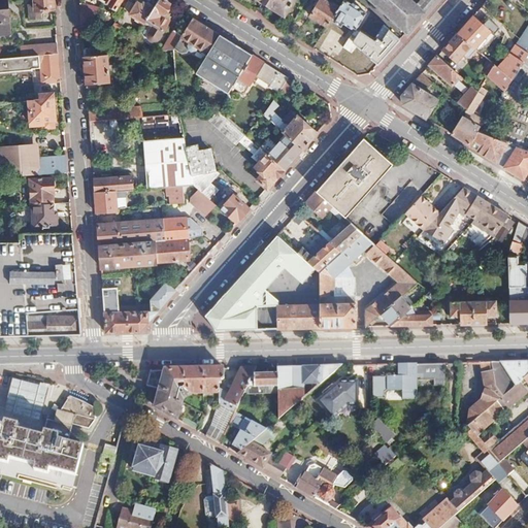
[(7,0),(0,0),(0,34),(10,34),(7,0)]
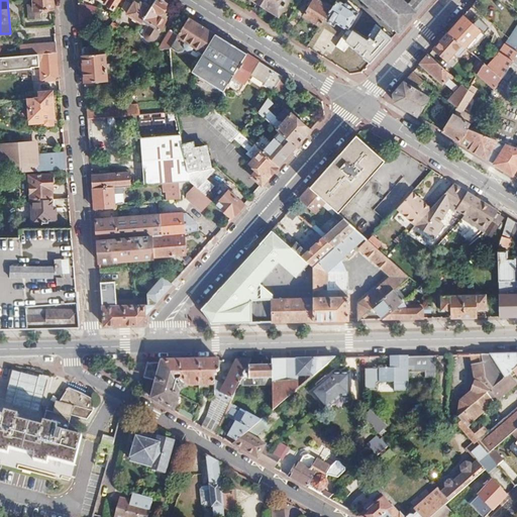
[(33,0),(33,3),(27,4),(28,19),(41,18),(40,10),(54,9),(53,0),(33,0)]
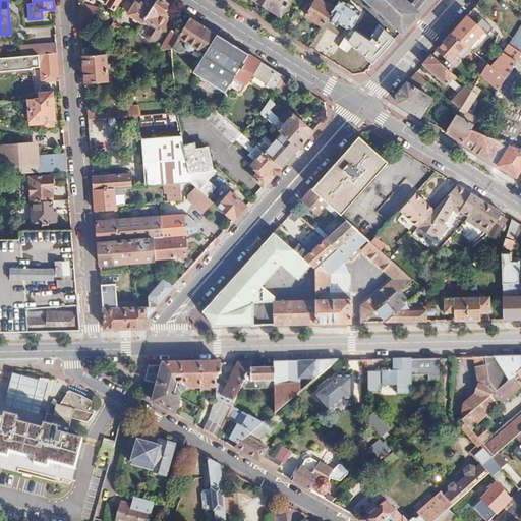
[(102,0),(108,4),(107,4),(114,9),(119,0),(102,0)]
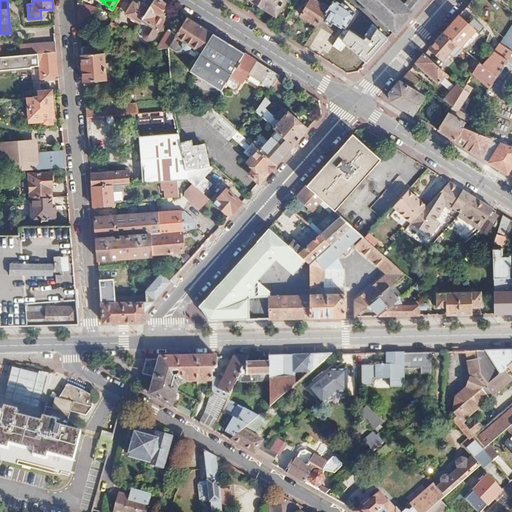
[(158,0),(153,0),(148,9),(141,21),(139,23),(143,25),(144,22),(148,24),(145,29),(155,35),(164,20),(162,17),(164,14),(160,11),(165,4),(158,0)]
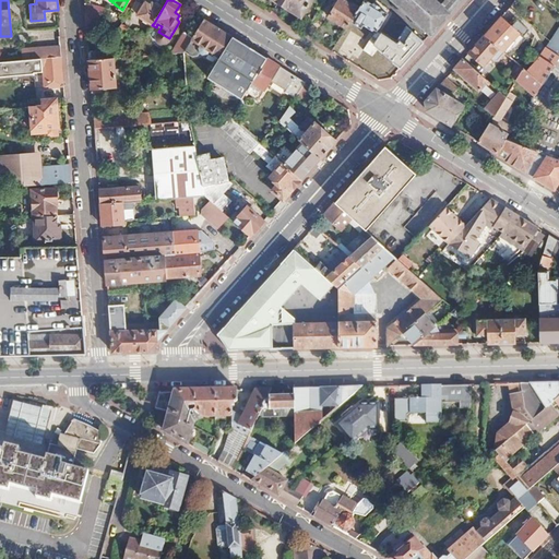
[(275,0),(301,16),(311,0),(275,0)]
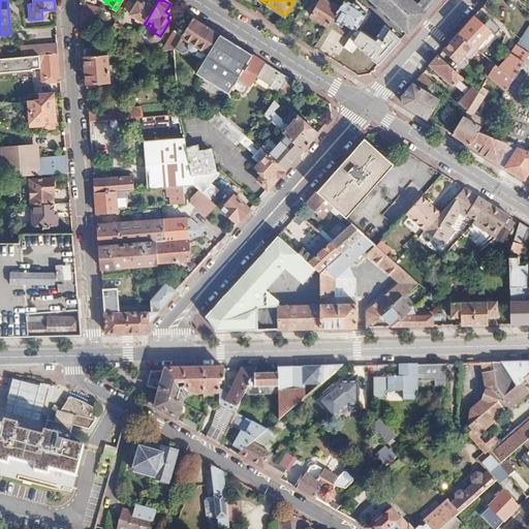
[(339,8),(324,0),(319,0),(310,16),(328,27),(331,21),(339,8)]
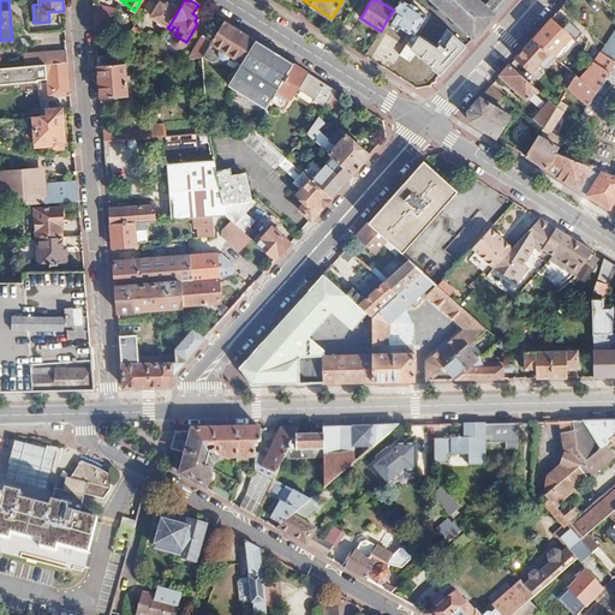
[(400,0),(394,10),(384,24),(395,31),(399,28),(412,36),(425,16),(418,11),(418,10),(410,4),(408,6),(400,0)]
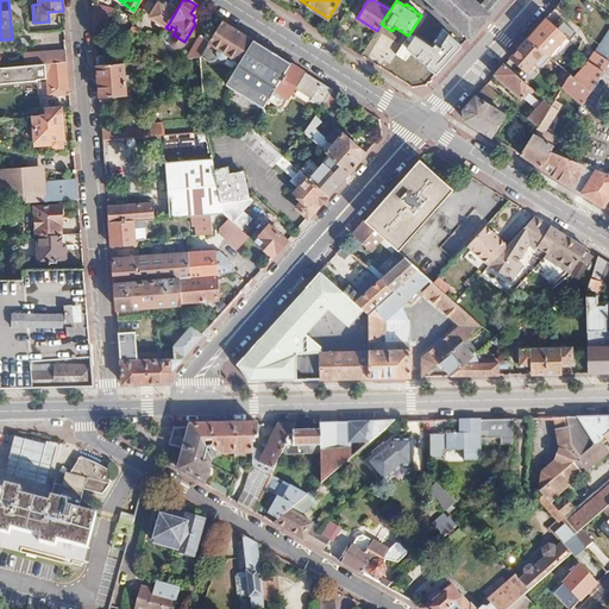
[(427,0),(470,37),(489,14),(472,0),(427,0)]
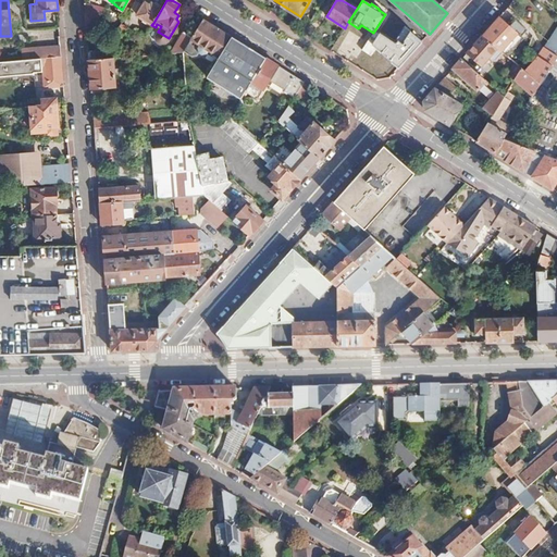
[(149,5),(144,2),(137,13),(153,23),(161,10),(150,3),(149,5)]
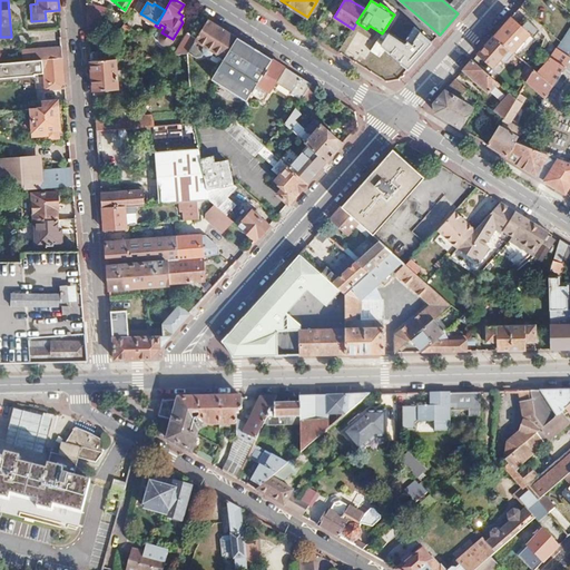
[(104,13),(88,13),(89,28),(95,27),(104,13)]
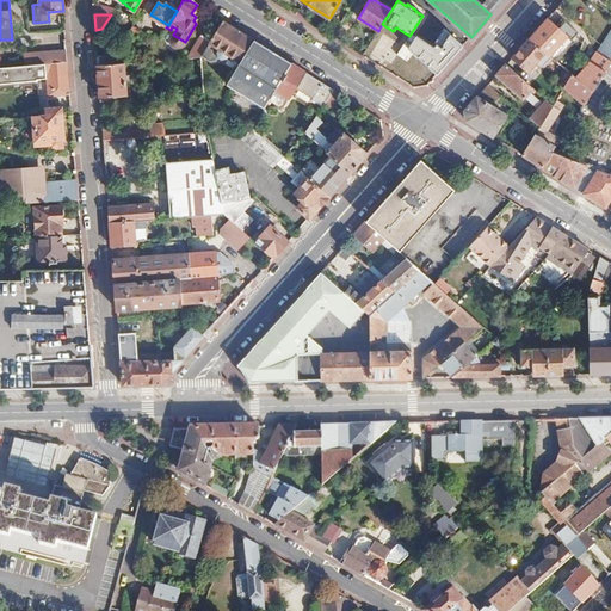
[(560,28),(548,18),(530,38),(545,51),(550,55),(574,29),(566,20),(560,28)]
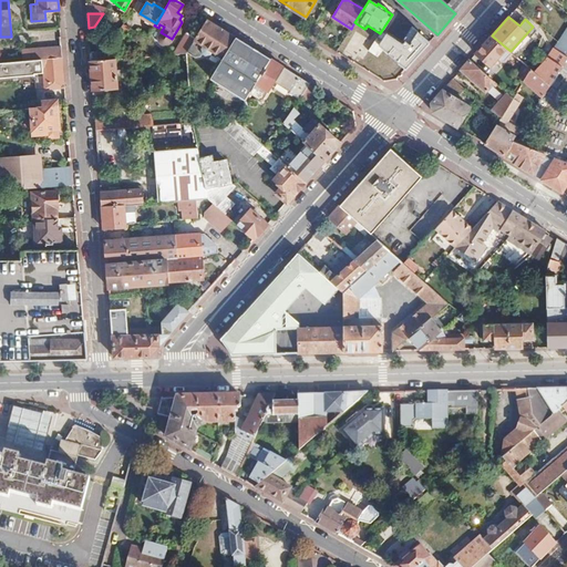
[(207,20),(196,39),(188,52),(195,57),(202,55),(204,53),(206,54),(213,53),(213,52),(224,60),(213,76),(212,79),(246,101),(256,84),(260,76),(271,59),(237,38),(207,20)]
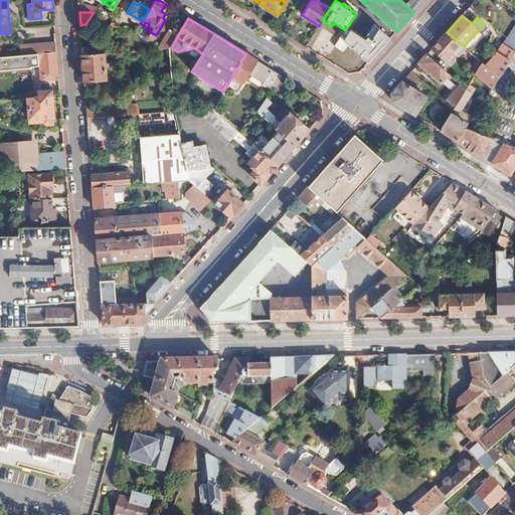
[(514,25),(505,41),(508,43),(491,69),(500,76),(514,54),(514,25)]
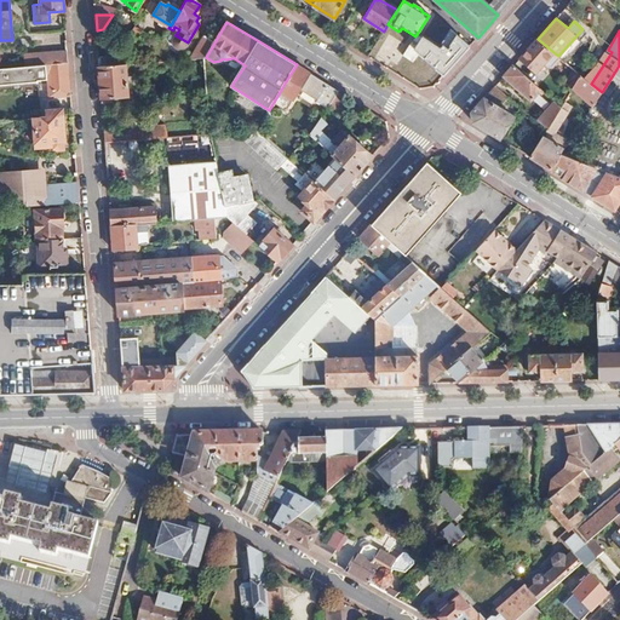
[(455,33),(435,56),(451,69),(471,46),(455,33)]
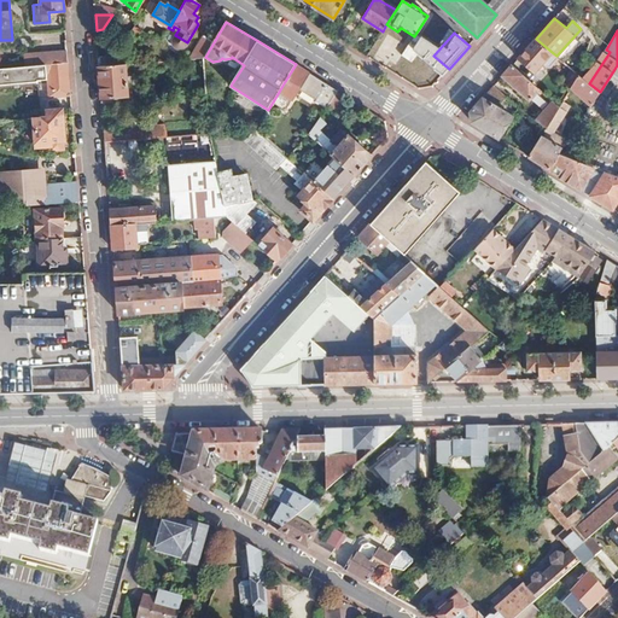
[(214,42),(204,36),(190,59),(204,57),(205,57),(214,42)]
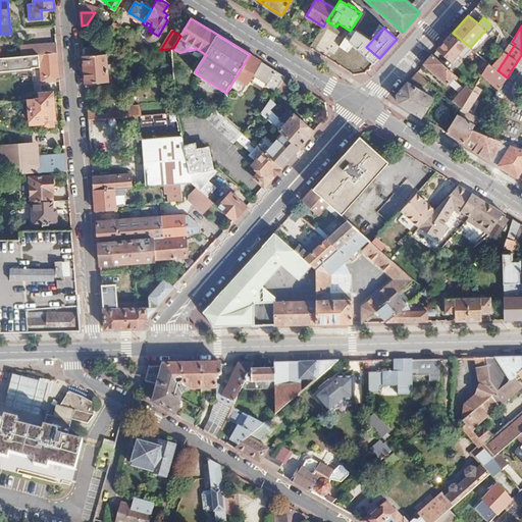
[(466,44),(453,33),(437,49),(452,61),(465,46),(466,44)]
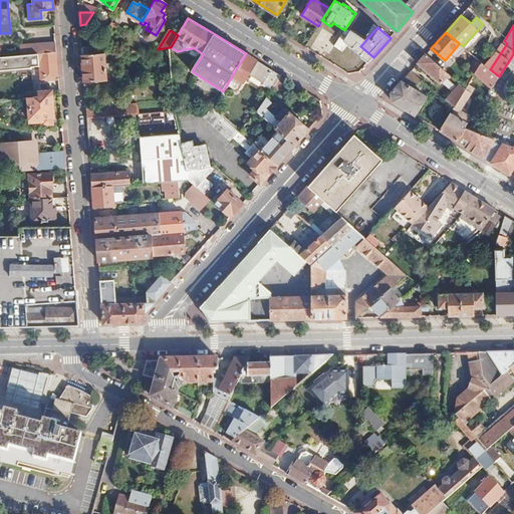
[(56,43),(22,44),(23,54),(42,53),(57,51),(56,43)]
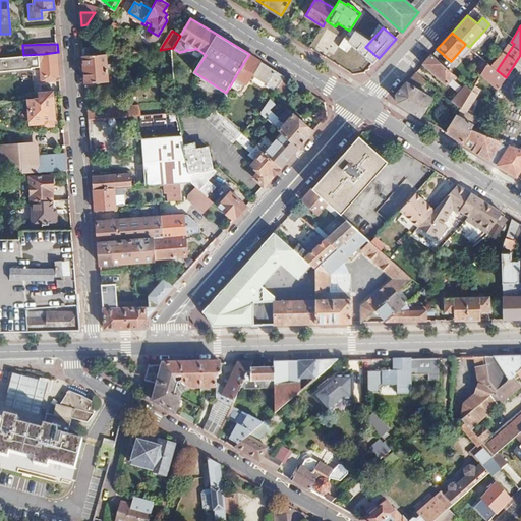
[(100,46),(82,47),(83,56),(100,54),(100,46)]
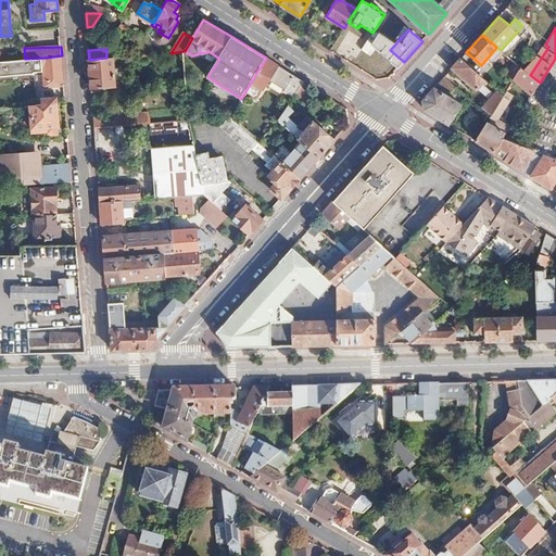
[(47,68),(42,68),(43,73),(43,85),(45,88),(64,86),(62,55),(46,58),(47,68)]
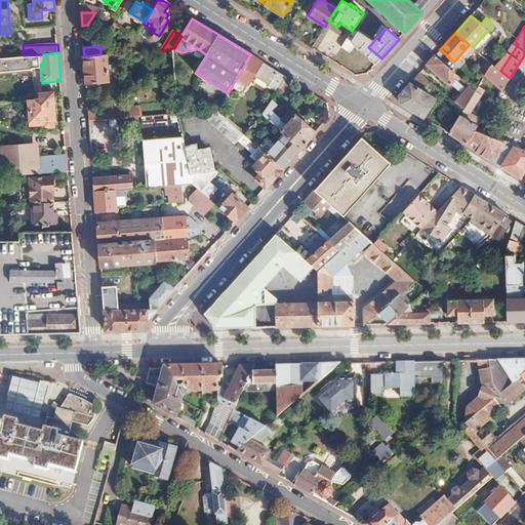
[(43,54),(24,55),(0,58),(0,73),(36,71),(36,69),(41,69),(40,65),(44,65),(43,54)]
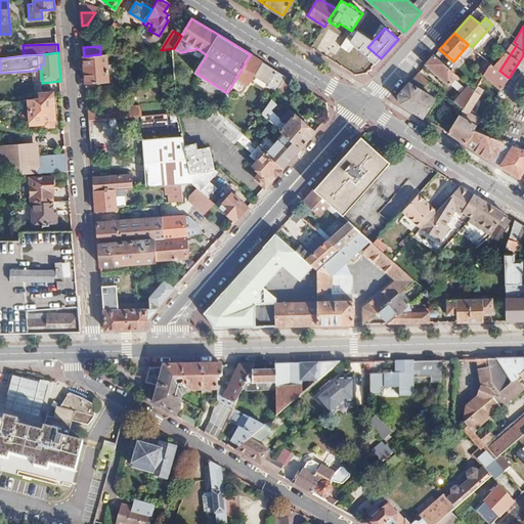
[(100,54),(84,56),(86,83),(111,80),(108,54),(100,54)]
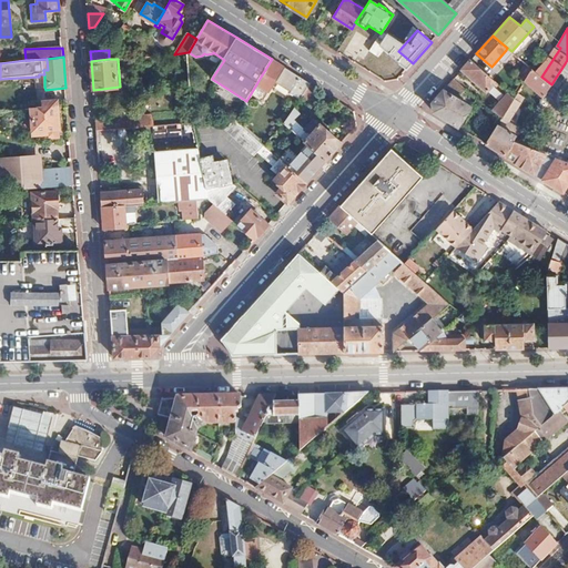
[(256,84),(269,91),(275,79),(291,90),(290,93),(300,100),(302,95),(310,83),(272,59),(261,77),(256,84)]
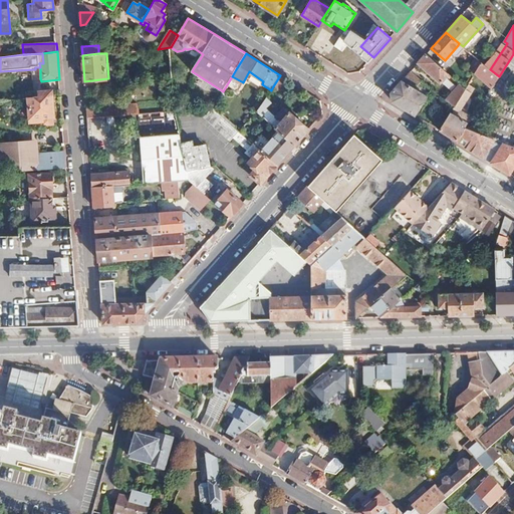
[(426,53),(419,62),(442,80),(444,77),(448,71),(426,53)]
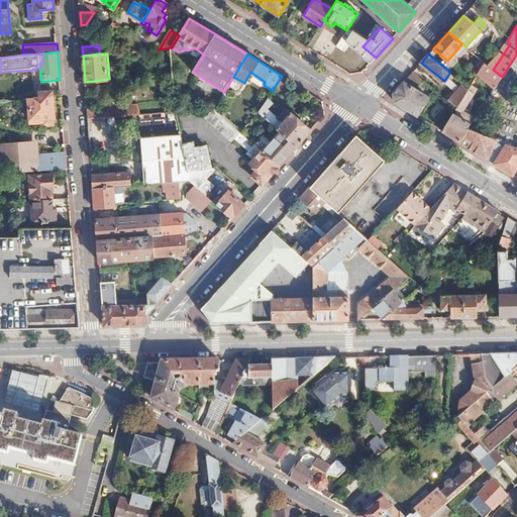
[(485,63),(479,58),(471,69),(474,71),(478,74),(485,63)]
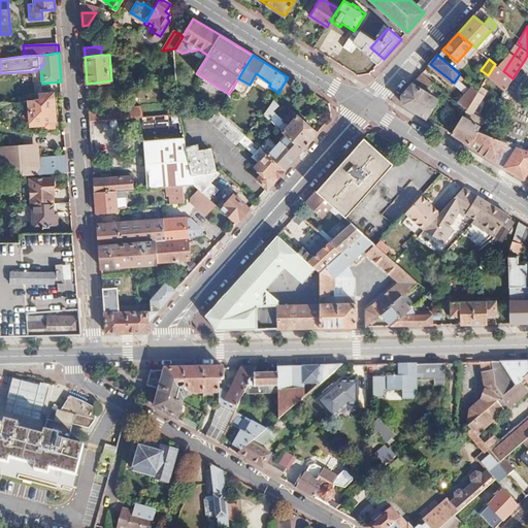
[(495,64),(488,75),(503,87),(506,89),(513,78),(503,71),(495,64)]
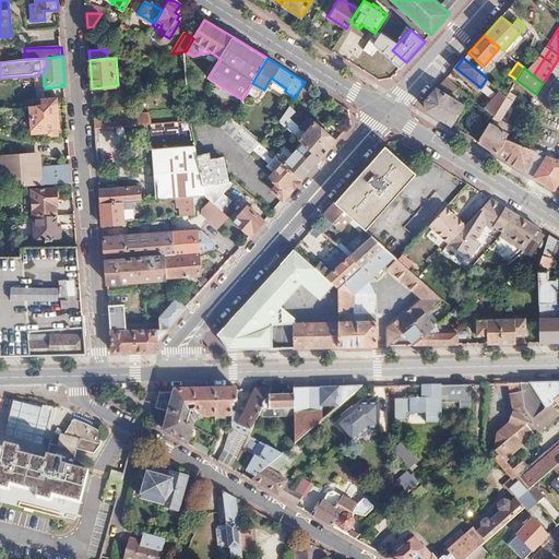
[(458,86),(448,76),(426,100),(427,109),(451,125),(464,105),(451,96),(458,86)]
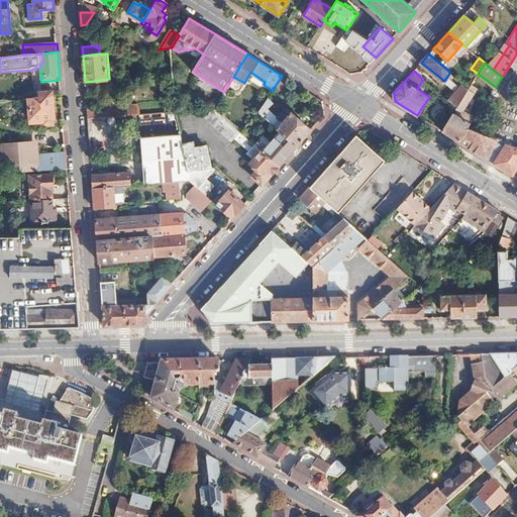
[(450,72),(446,78),(461,85),(463,82),(450,72)]
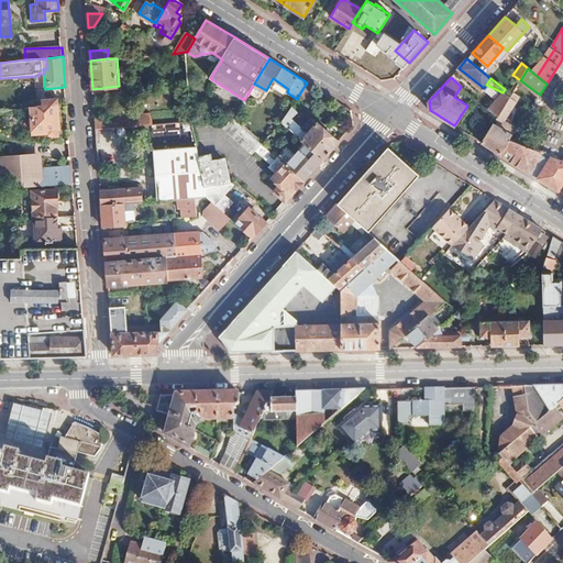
[(315,87),(307,83),(299,95),(307,100),(315,87)]
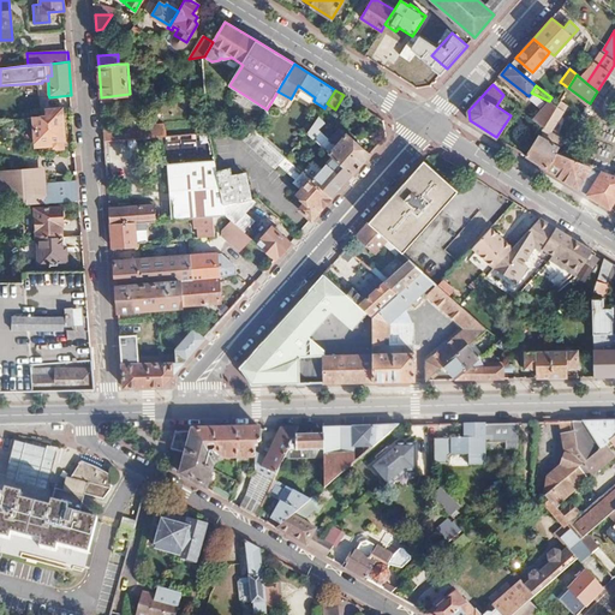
[(551,97),(549,101),(535,115),(548,120),(556,107),(559,103),(551,97)]
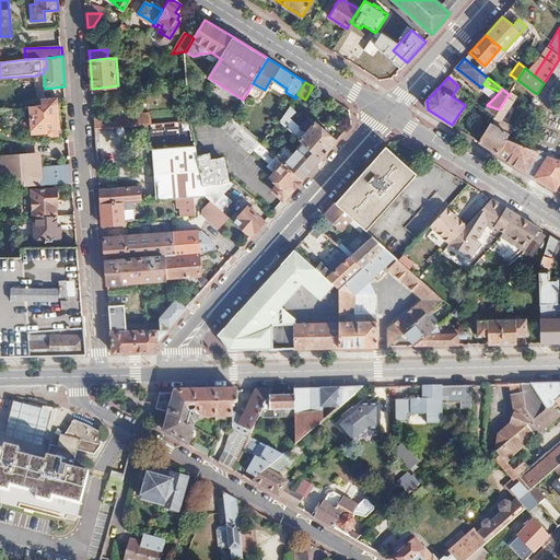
[(506,97),(499,109),(491,121),(498,125),(512,102),(506,97)]
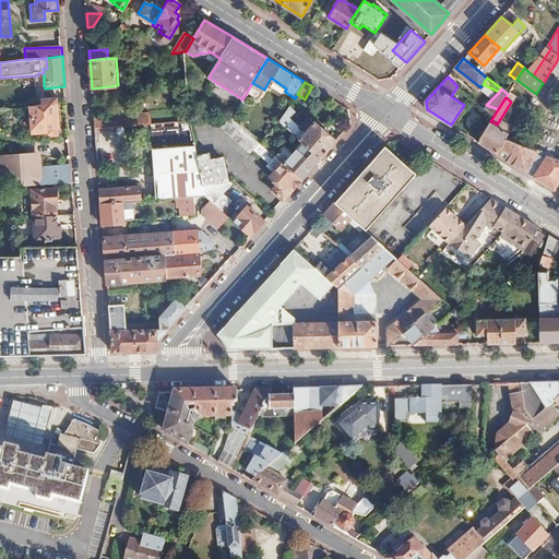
[(44,105),(32,106),(34,133),(46,132),(46,138),(59,137),(56,99),(46,100),(43,100),(44,105)]
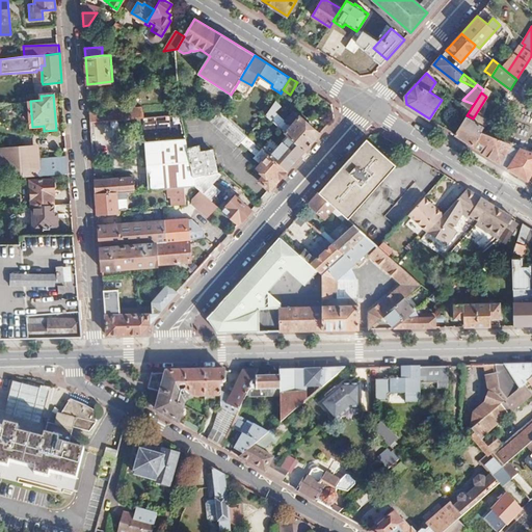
[(281,105),(275,100),(266,115),(270,120),(276,111),(281,105)]
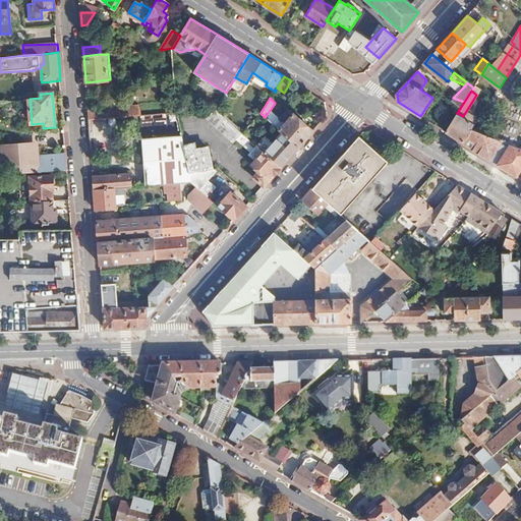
[(140,106),(126,108),(126,116),(141,115),(140,106)]
